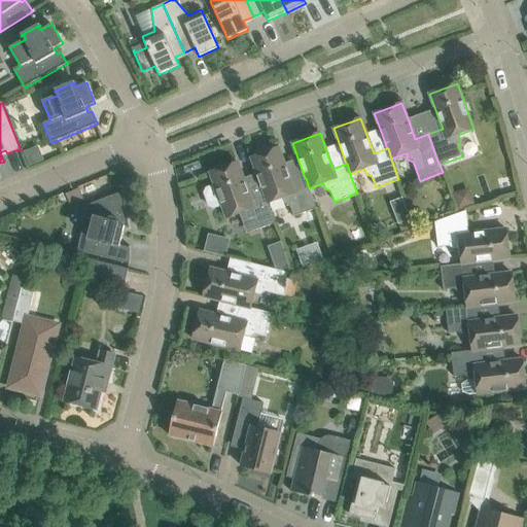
[(309,188),(306,178),(305,178),(291,183),(279,147),(251,157),(265,194),(269,203),(282,198),(284,204),(289,206),(293,216),(316,209),(309,188)]
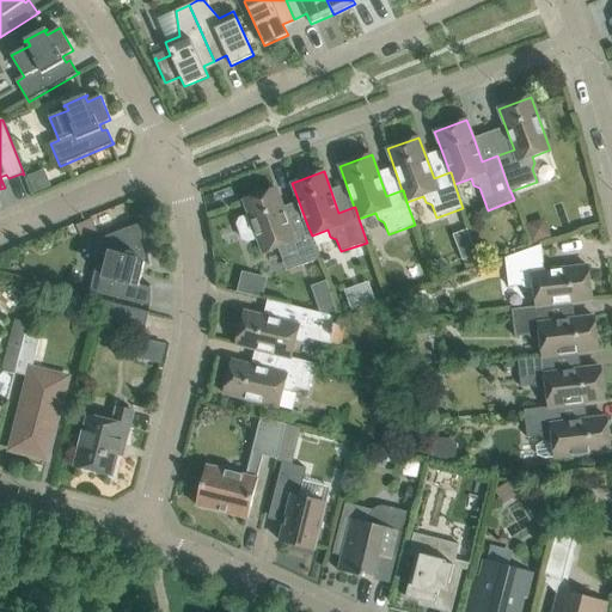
[(289,256),(294,268),(319,258),(311,236),(312,236),(307,225),(291,231),(276,189),(244,201),(250,215),(240,219),(238,225),(243,239),(249,242),(258,238),(263,254),(281,246),(283,254),(289,256)]
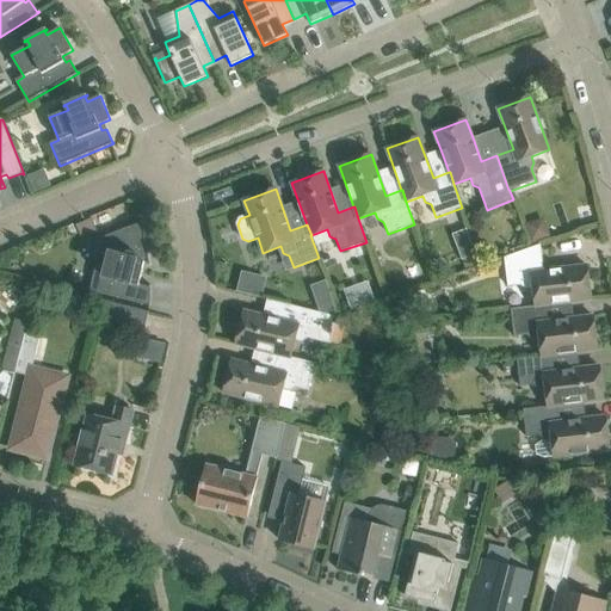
[(92,218),(75,224),(81,238),(97,230),(92,218)]
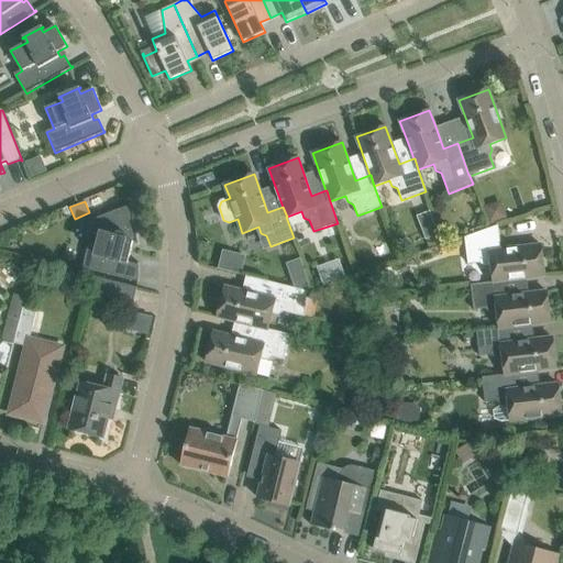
[(79,229),(79,230),(79,231),(80,232),(80,233),(81,234),(83,234),(84,235),(90,238),(83,268),(139,282),(140,263),(138,263),(138,264),(129,262),(133,242),(136,243),(136,244),(139,244),(132,203),(84,223),(83,224),(81,224),(80,225),(80,227),(79,228),(79,229)]
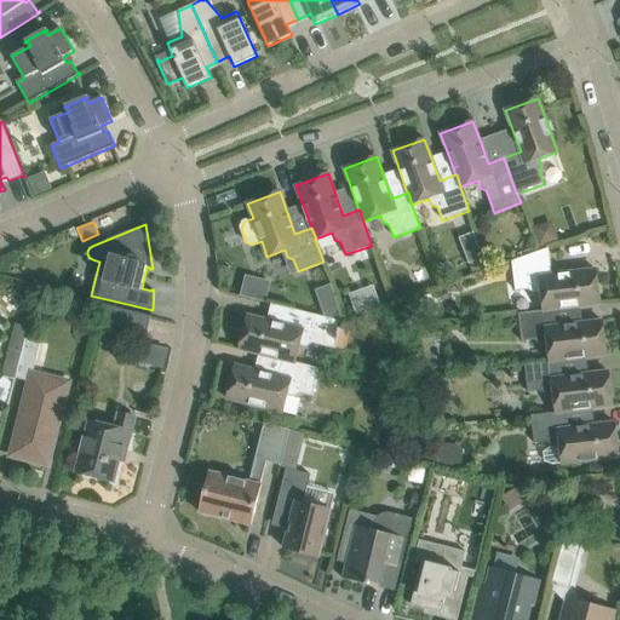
[(546,225),(535,229),(540,245),(557,239),(552,228),(546,225)]
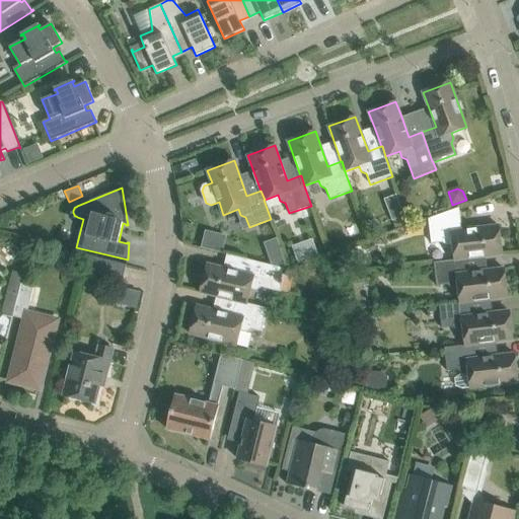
[(461,230),(459,208),(429,219),(431,243),(442,242),(447,246),(453,245),(454,260),(465,258),(465,260),(502,254),(499,226),(461,230)]
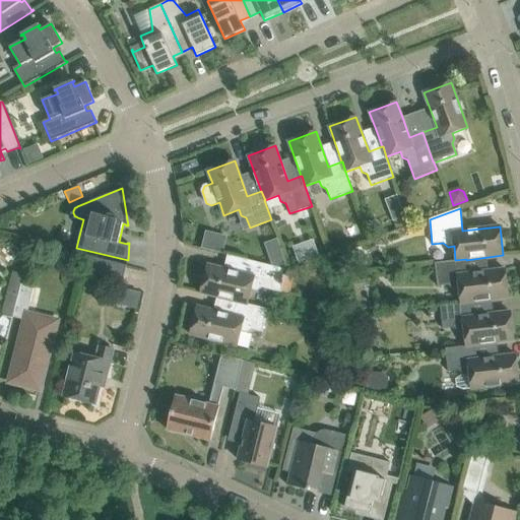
[(403,216),(394,220),(397,229),(407,224),(403,216)]
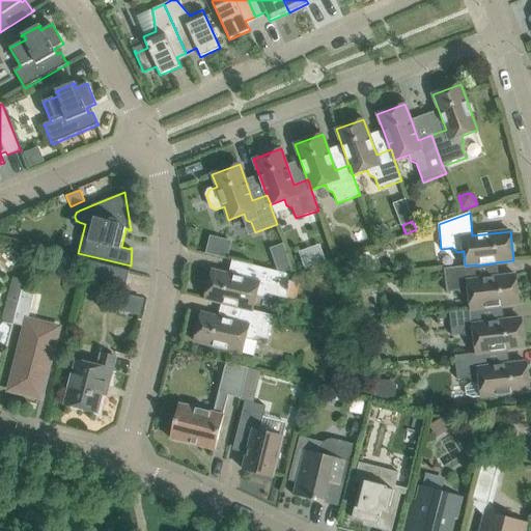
[(276,271),(292,276),(281,243),(268,247),(276,271)]
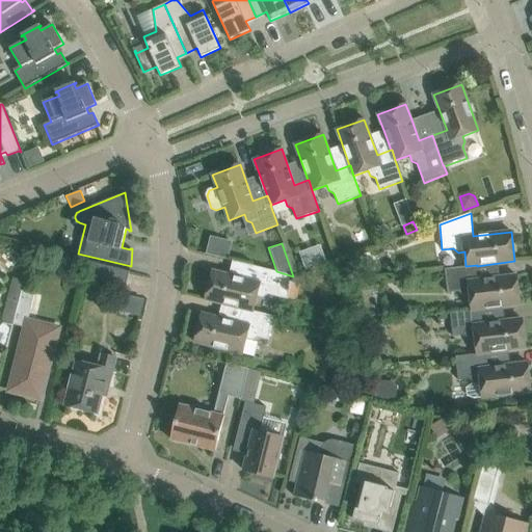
[(358,258),(358,264),(363,267),(369,264),(370,258),(365,255),(358,258)]
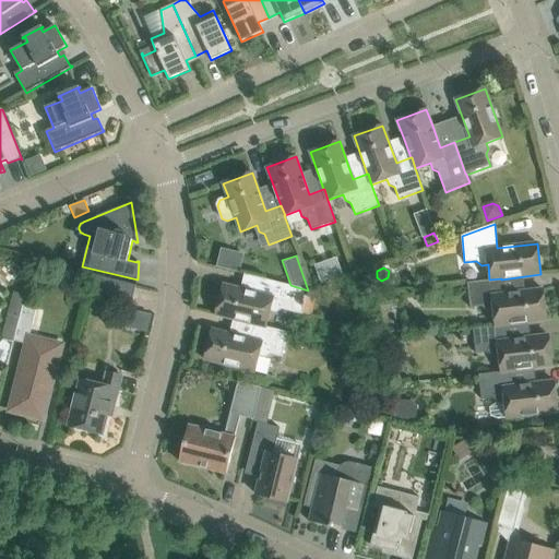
[(131,305),(137,285),(93,275),(88,294),(131,305)]
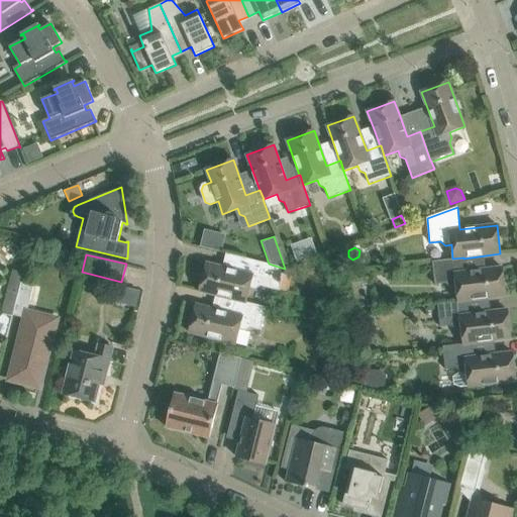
[(463,257),(452,259),(452,260),(432,262),(435,285),(446,284),(450,288),(456,287),(458,301),(469,300),(469,301),(506,296),(502,268),(466,272),(463,259),(463,257)]
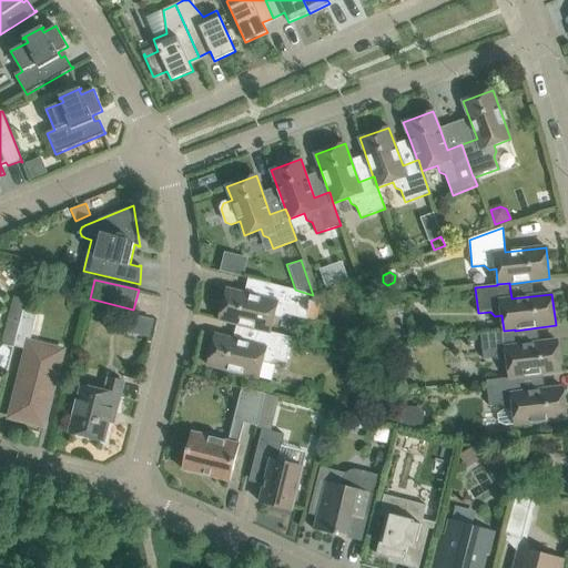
[(270,333),(270,332),(274,316),(281,318),(286,315),(306,320),(313,295),(295,290),(271,284),(266,300),(227,290),(220,320),(259,330),(270,333)]
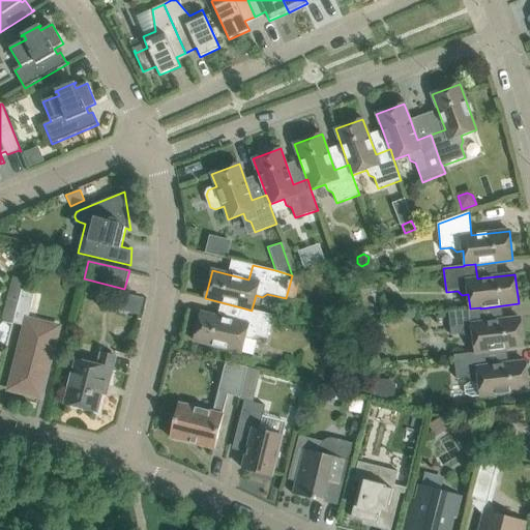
[(19,301),(18,304),(31,307),(35,293),(22,290),(19,301)]
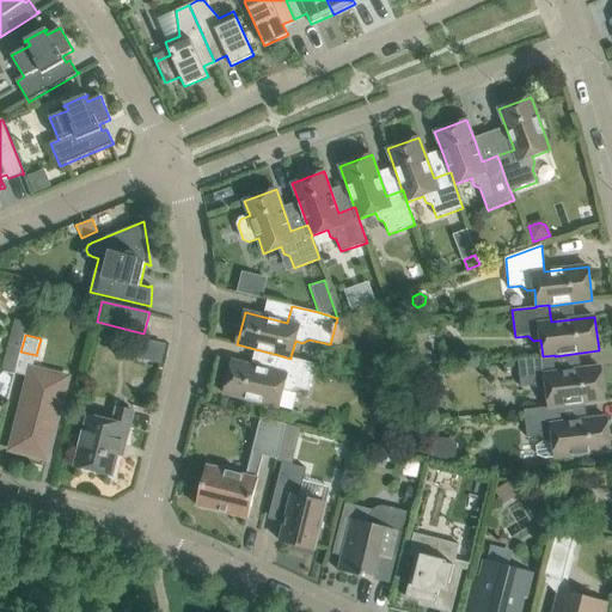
[(127,354),(165,363),(170,343),(132,335),(127,354)]
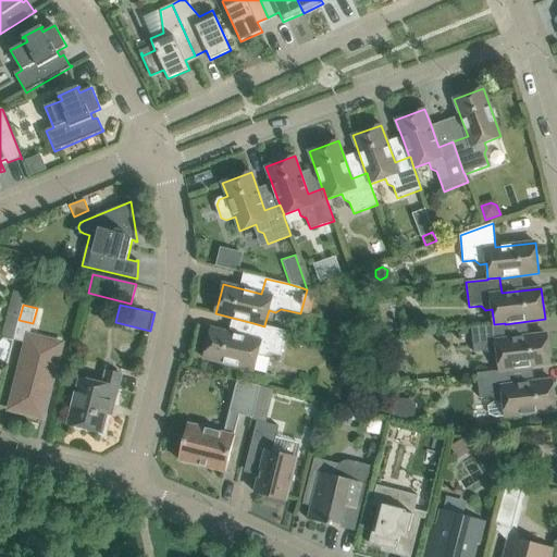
[(0,375),(3,363),(8,364),(13,339),(19,320),(20,317),(8,313),(1,341),(0,341),(0,375)]
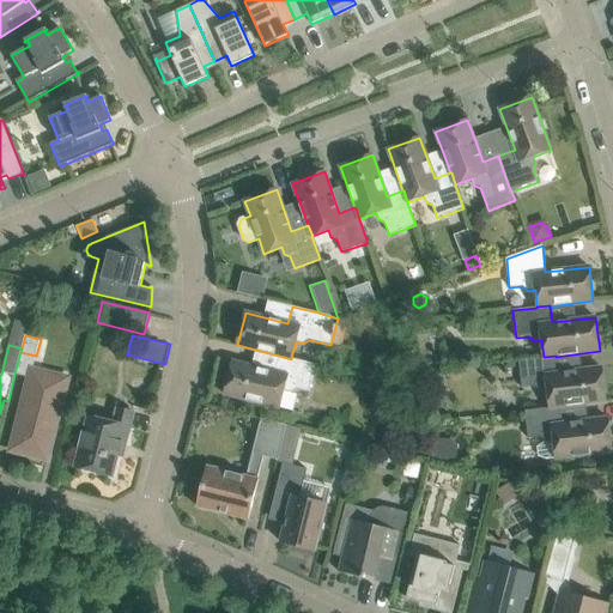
[(279,356),(275,372),(232,362),(224,394),(279,408),(284,390),(290,393),(296,389),(309,392),(316,364),(291,358),(291,359),(279,356)]
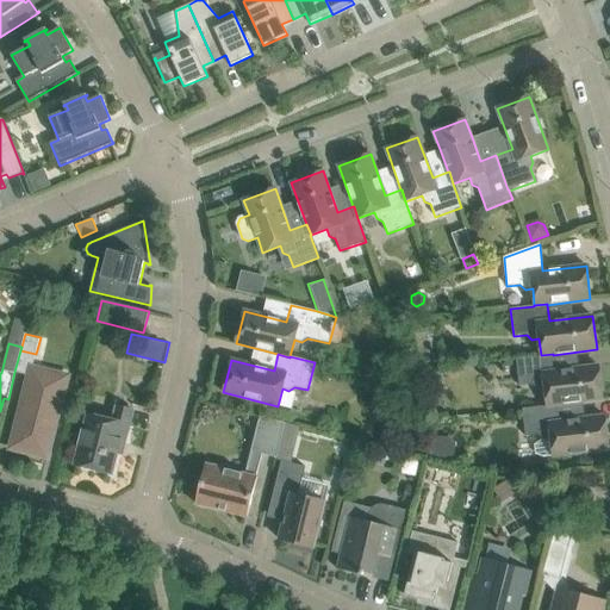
[(553,354),(541,355),(541,356),(516,359),(520,386),(533,385),(537,390),(545,388),(547,406),(559,404),(559,405),(603,399),(598,366),(555,372),(553,355),(553,354)]
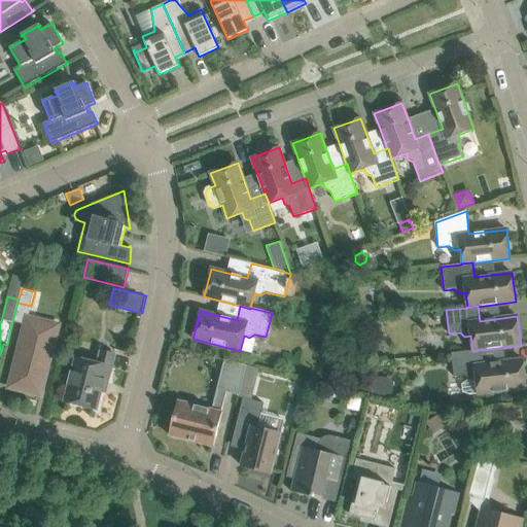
[(41,321),(27,317),(9,388),(41,396),(57,336),(38,330),(41,321)]
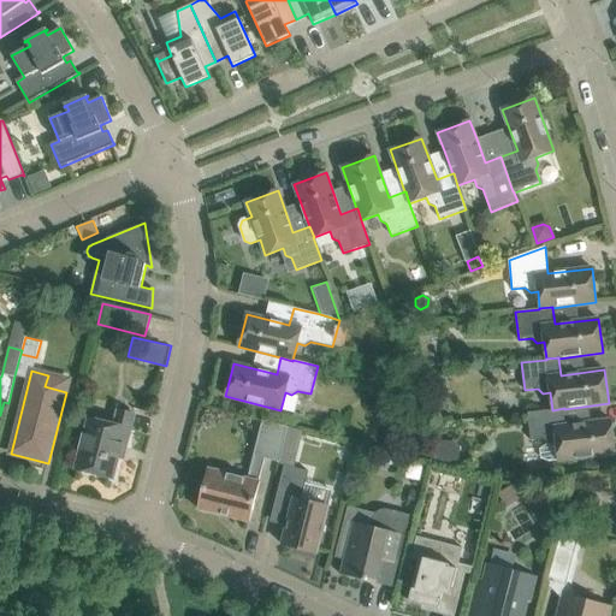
[(552,410),(527,413),(531,440),(544,439),(549,444),(545,444),(539,448),(540,456),(549,460),(558,460),(558,461),(615,454),(611,420),(591,422),(567,426),(564,409),(564,408),(552,410)]
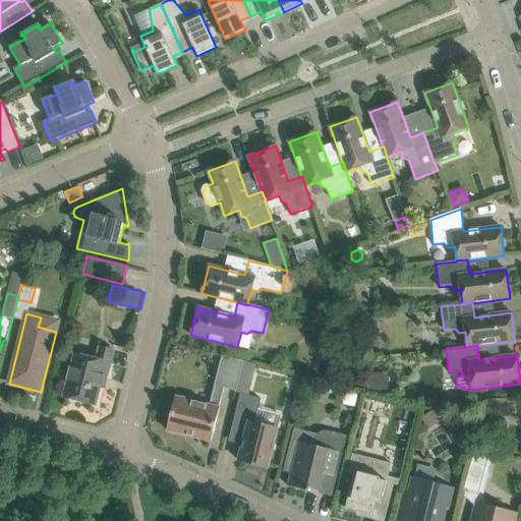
[(101,377),(107,378),(114,351),(100,347),(97,359),(75,354),(64,397),(96,405),(100,387),(99,387),(101,377)]
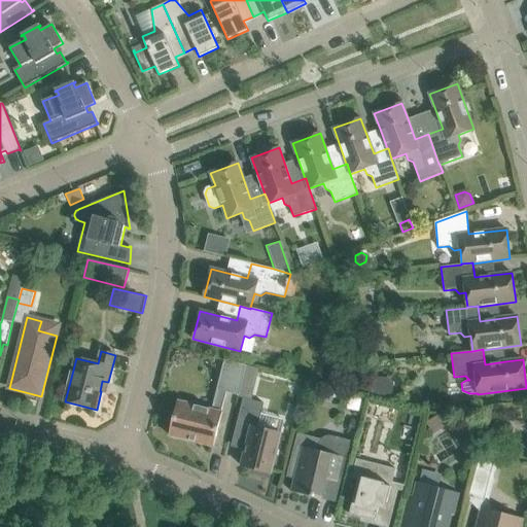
[(247,365),(224,359),(212,410),(177,400),(169,435),(208,445),(213,447),(222,413),(221,412),(226,392),(239,395),(242,384),(247,365)]
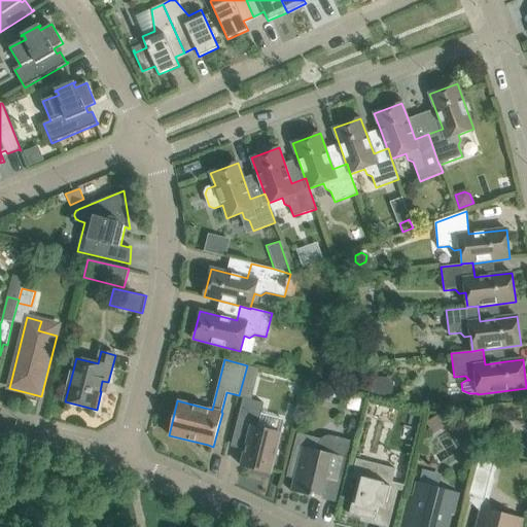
[(371,385),(392,393),(392,384),(387,379),(378,378),(371,385)]
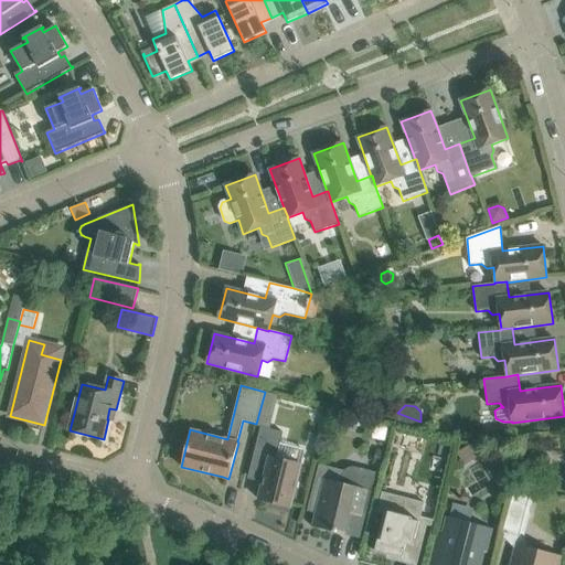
[(420,422),(397,413),(398,422),(401,425),(413,428),(420,422)]
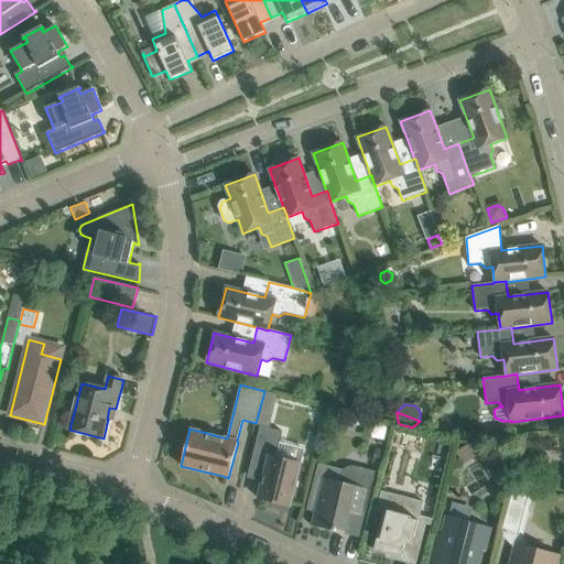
[(275,458),(282,432),(260,426),(250,467),(264,472),(258,499),(290,507),(301,464),(275,458)]
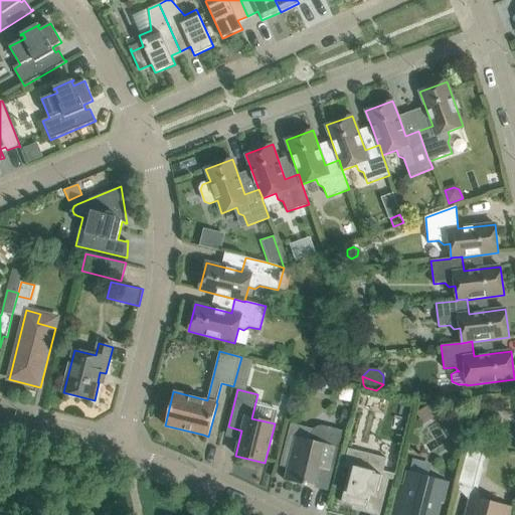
[(424,424),(436,417),(428,405),(417,412),(424,424)]
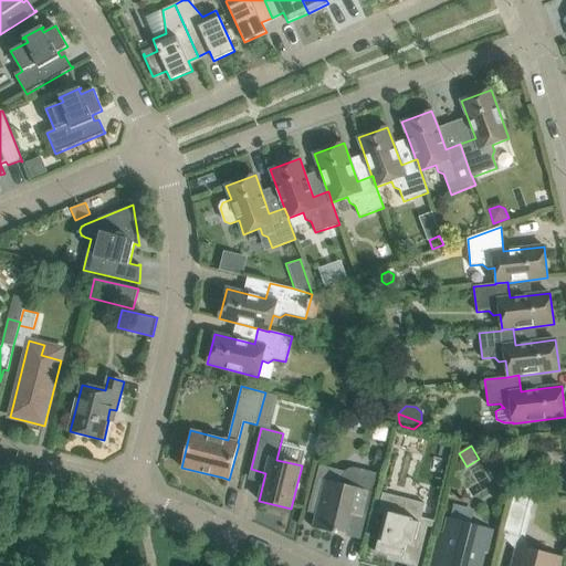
[(378,450),(375,464),(383,467),(386,452),(378,450)]
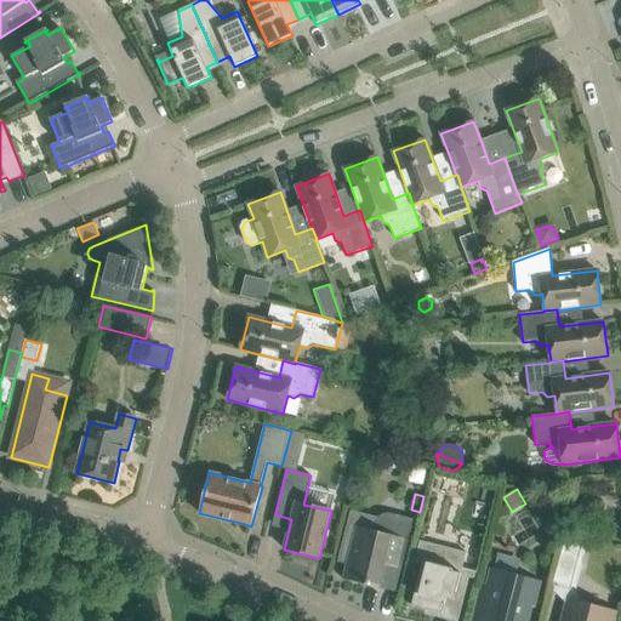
[(347,525),(337,562),(340,563),(340,560),(348,563),(347,564),(343,577),(343,579),(369,586),(370,584),(380,586),(381,582),(397,587),(414,520),(391,514),(387,514),(382,514),(380,516),(376,518),(375,520),(371,531),(357,528),(347,525)]
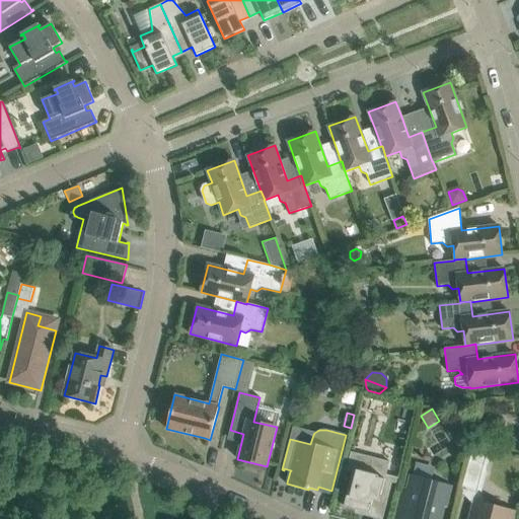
[(487,455),(471,451),(461,490),(476,494),(487,455)]
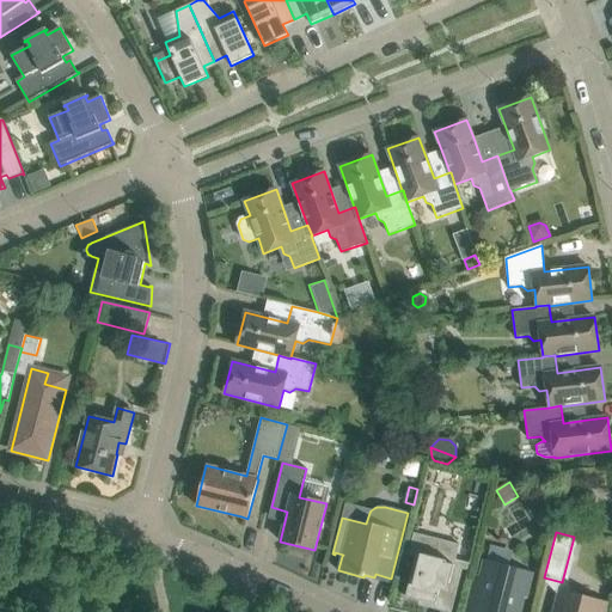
[(416,557),(405,598),(436,605),(438,600),(452,605),(450,611),(451,611),(463,569),(463,567),(454,565),(459,544),(414,533),(408,555),(416,557)]
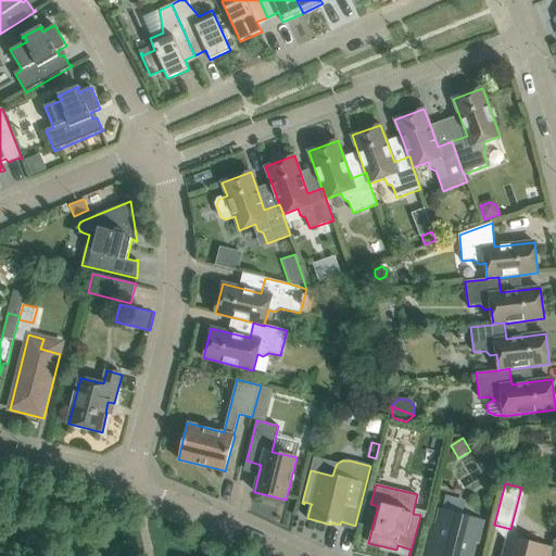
[(432,522),(424,555),(468,555),(472,543),(478,544),(483,520),(443,510),(440,525),(432,522)]
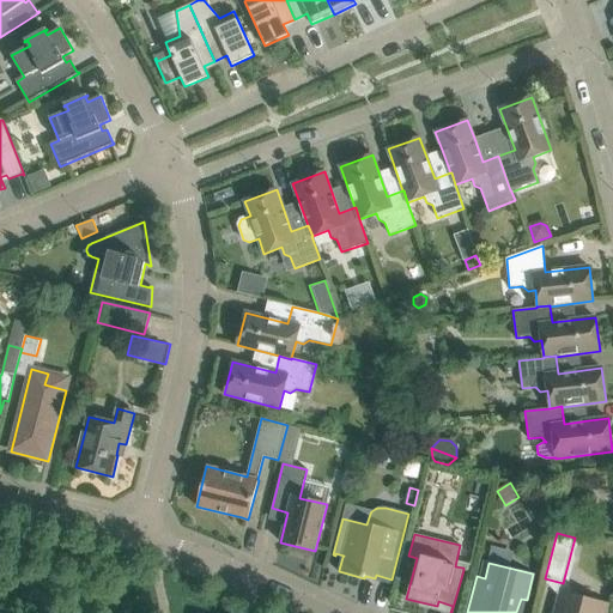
[(560,592),(554,612),(605,612),(608,605),(560,592)]
